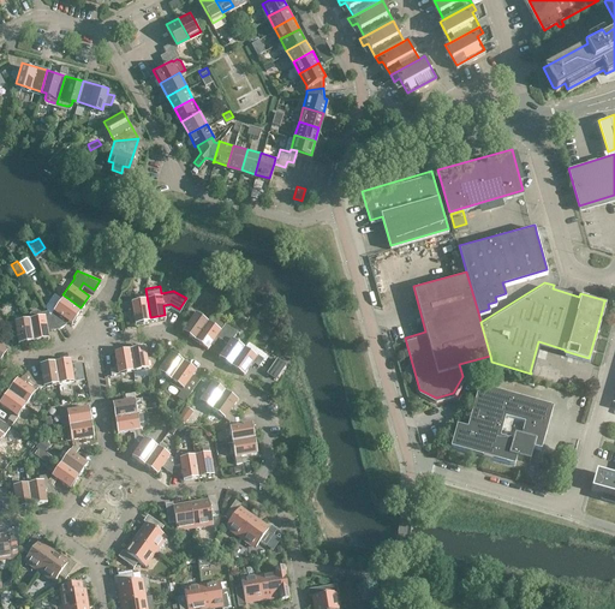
[(81,308),(63,294),(51,311),(54,317),(58,326),(65,321),(64,318),(65,316),(72,320),(81,308)]
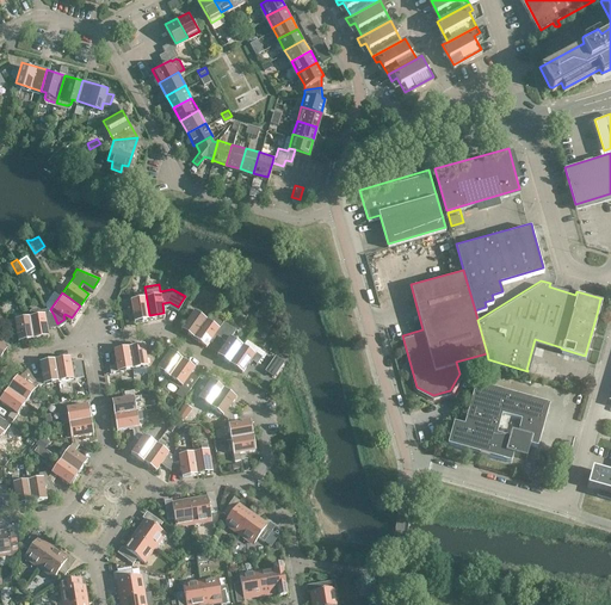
[(149,315),(146,294),(123,297),(124,303),(131,302),(135,319),(149,315)]
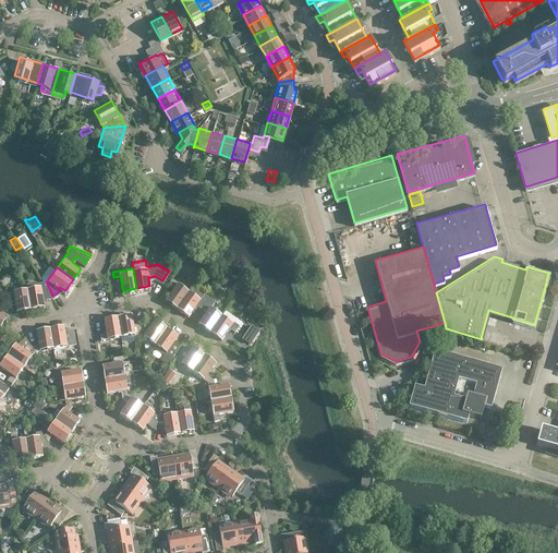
[(166,298),(177,305),(189,289),(172,277),(168,281),(173,286),(166,298)]
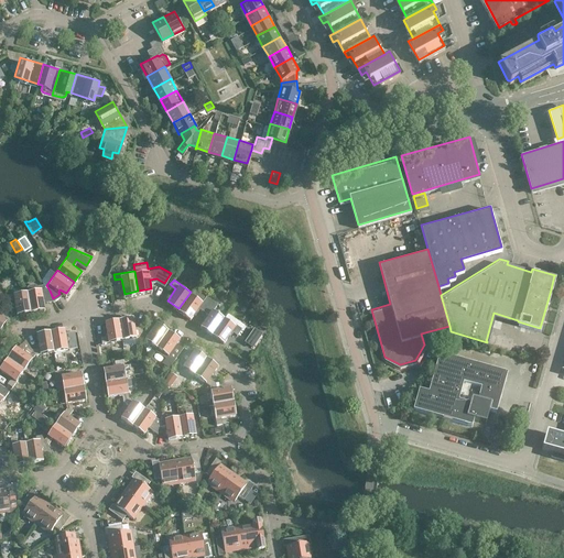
[(26,284),(28,288),(31,309),(44,307),(43,299),(53,298),(50,291),(46,285),(43,282),(38,283),(35,281),(28,282),(26,284)]
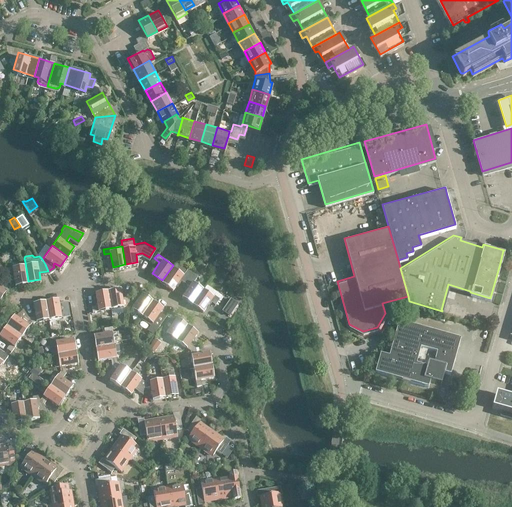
[(28,281),(25,262),(6,265),(7,271),(13,270),(15,283),(28,281)]
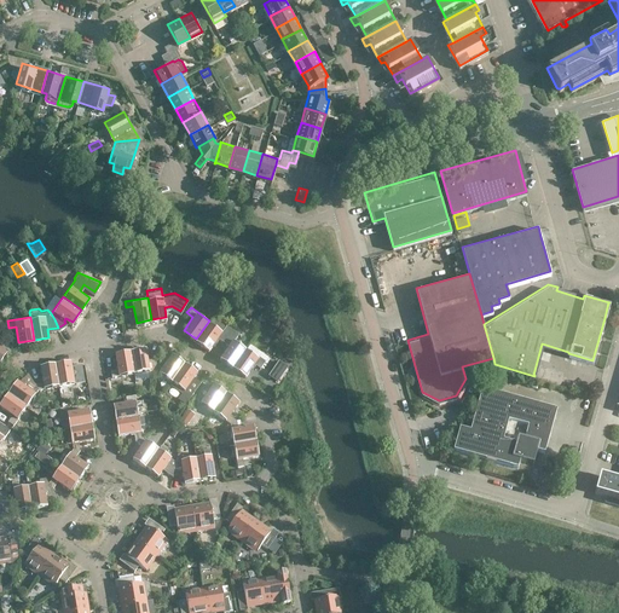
[(212,317),(209,321),(196,339),(208,347),(218,334),(224,339),(232,325),(226,322),(224,324),(212,317)]
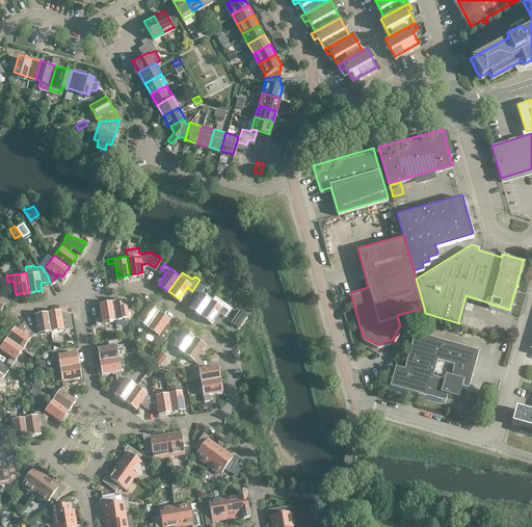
[(205,284),(200,280),(192,291),(197,294),(189,306),(200,313),(211,297),(201,290),(205,284)]
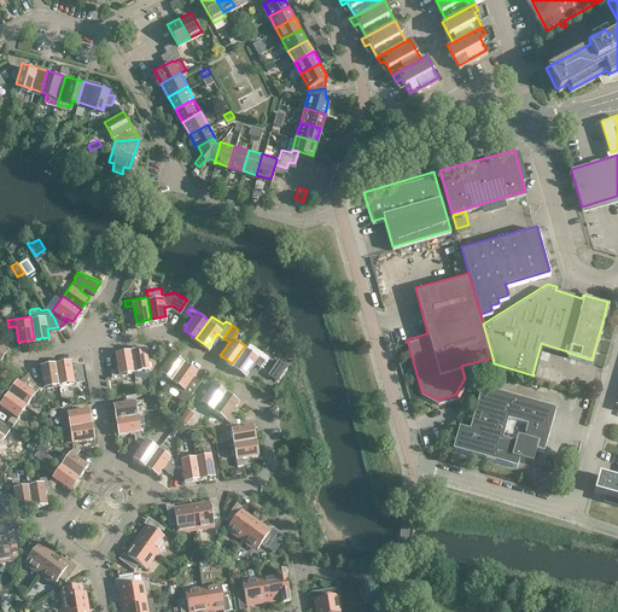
[(145,345),(130,348),(134,369),(155,366),(156,359),(147,361),(145,345)]
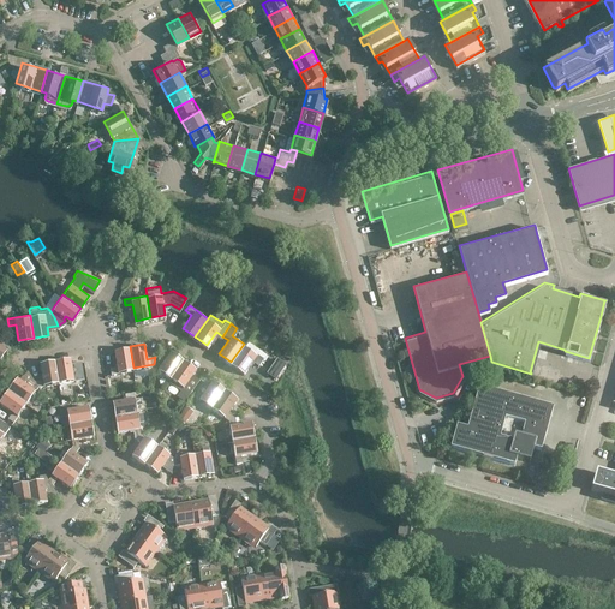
[(255,352),(244,344),(231,362),(243,371),(252,358),(258,363),(263,354),(256,350),(255,352)]
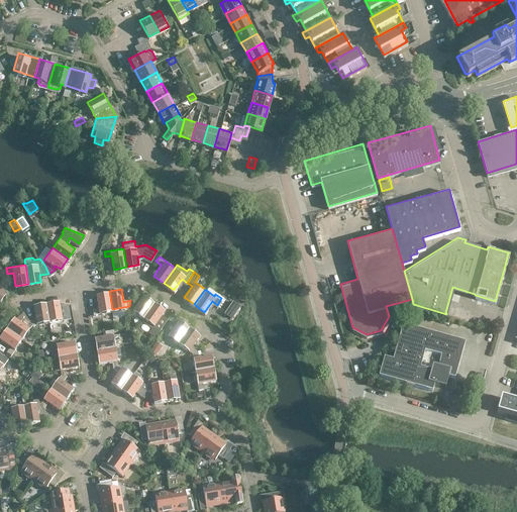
[(112,309),(109,291),(96,293),(99,306),(93,307),(93,312),(112,309)]
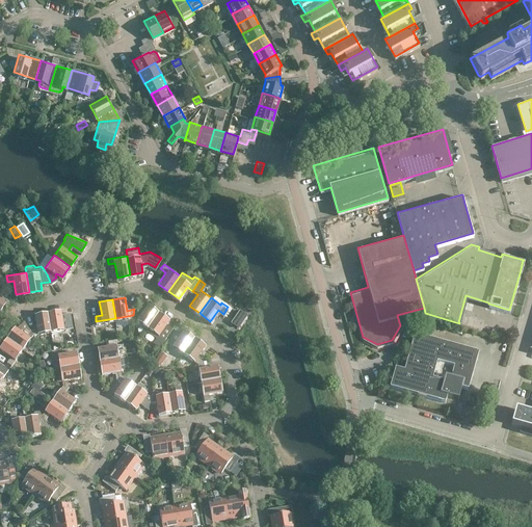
[(140,313),(134,309),(133,315),(148,325),(159,310),(148,302),(140,313)]
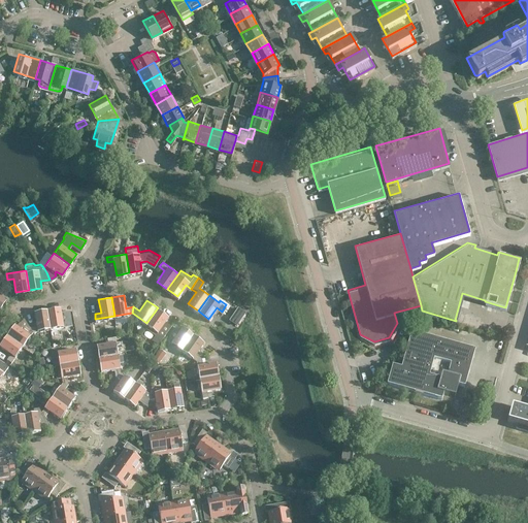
[(238,304),(230,317),(237,322),(246,309),(238,304)]
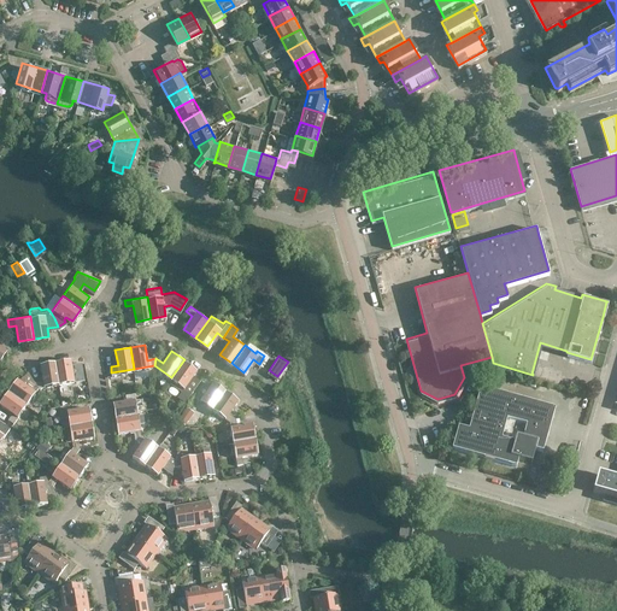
[(70,357),(54,359),(59,381),(84,377),(81,359),(71,362),(70,357)]
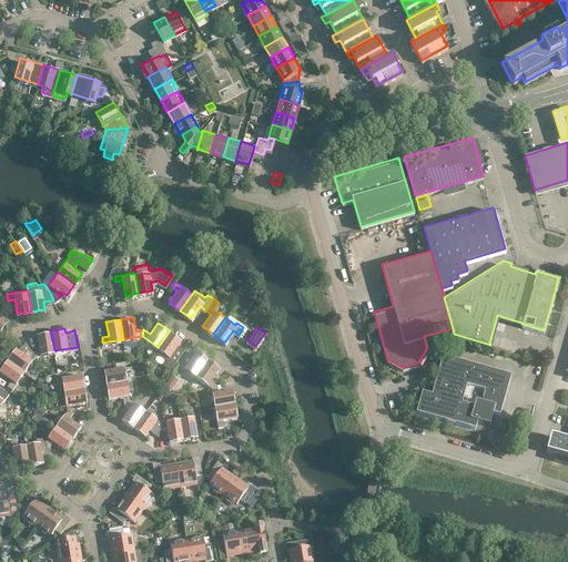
[(54,350),(50,330),(37,333),(39,347),(31,348),(34,354),(54,350)]
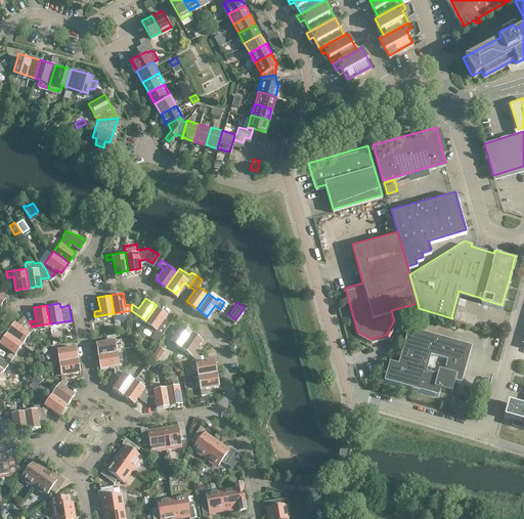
[(167,312),(157,305),(145,320),(144,322),(155,330),(164,316),(167,312)]
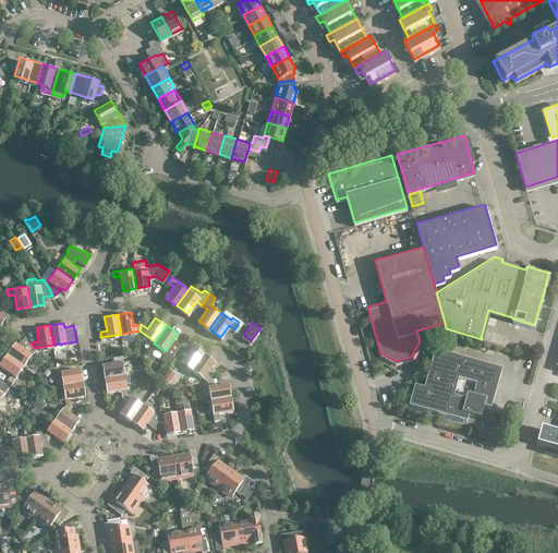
[(446,332),(443,341),(449,344),(451,334),(446,332)]
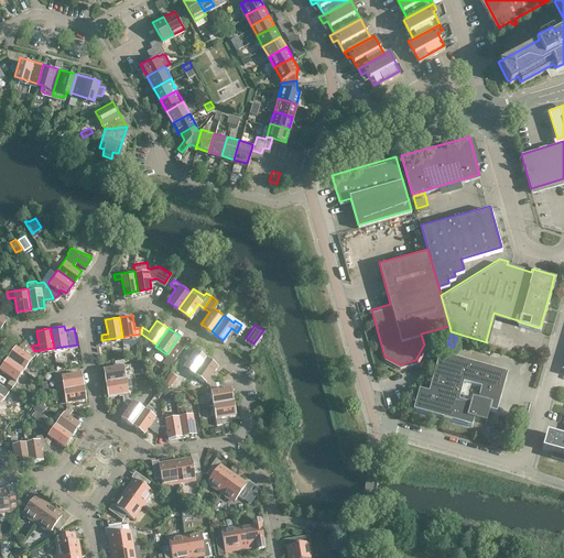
[(21,345),(20,347),(15,343),(7,354),(24,367),(34,351),(31,346),(25,336),(19,342),(21,345)]
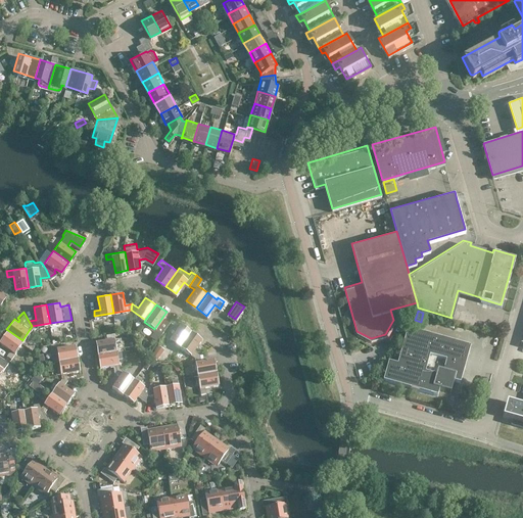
[(169,321),(163,316),(154,329),(151,333),(156,337),(169,321)]
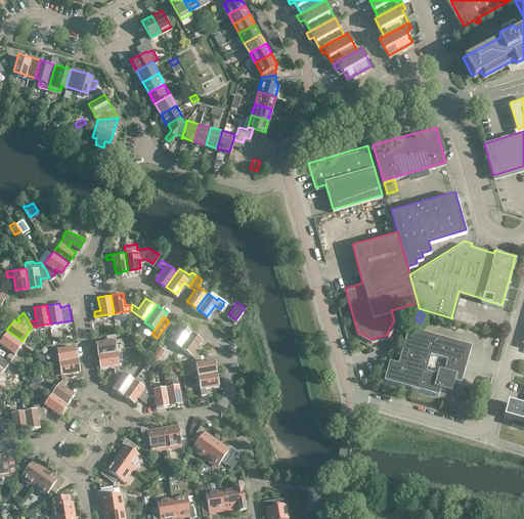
[(484,320),(483,326),(494,330),(496,325),(484,320)]
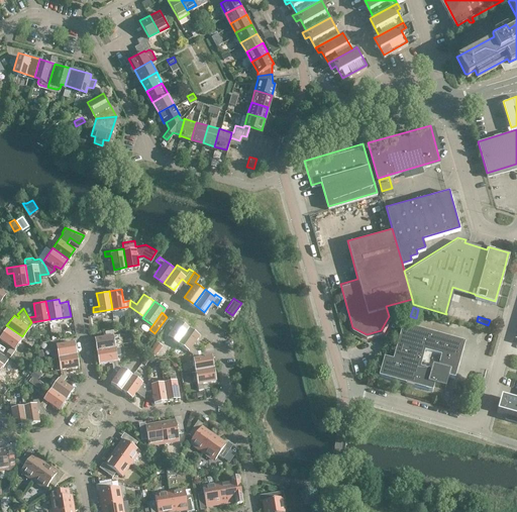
[(163,330),(178,341),(189,326),(179,318),(171,329),(166,325),(163,330)]
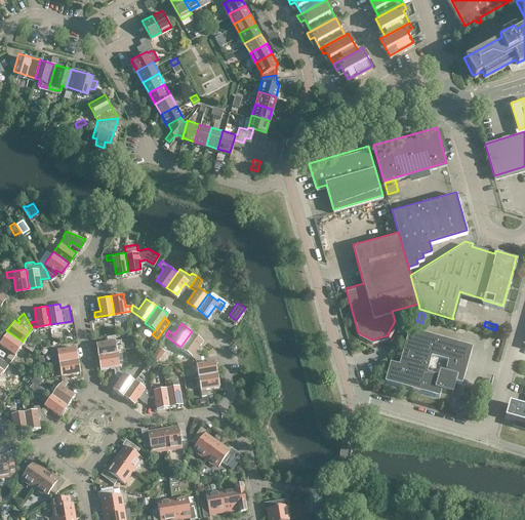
[(23,342),(6,330),(0,340),(0,342),(10,349),(6,354),(11,357),(23,342)]
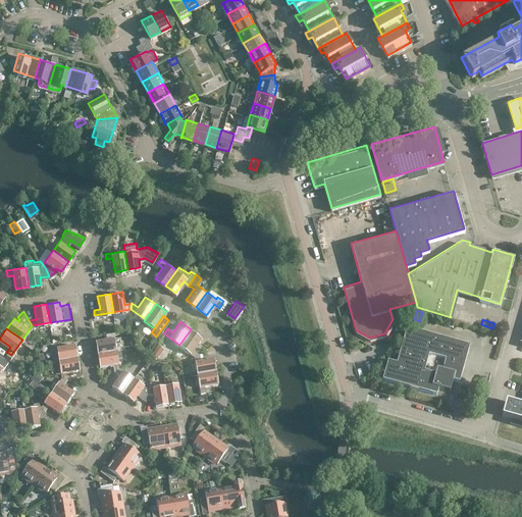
[(411,328),(406,347),(402,364),(393,362),(386,380),(413,389),(441,396),(442,390),(455,393),(457,385),(458,381),(464,382),(474,347),(411,328)]
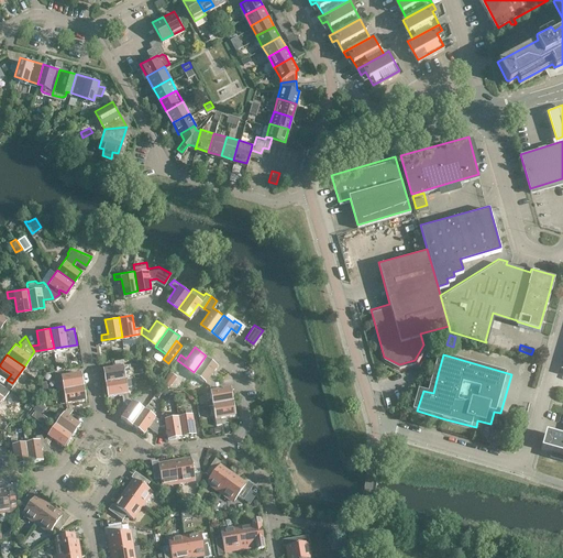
[(217,363),(206,356),(194,372),(209,383),(214,380),(209,374),(217,363)]
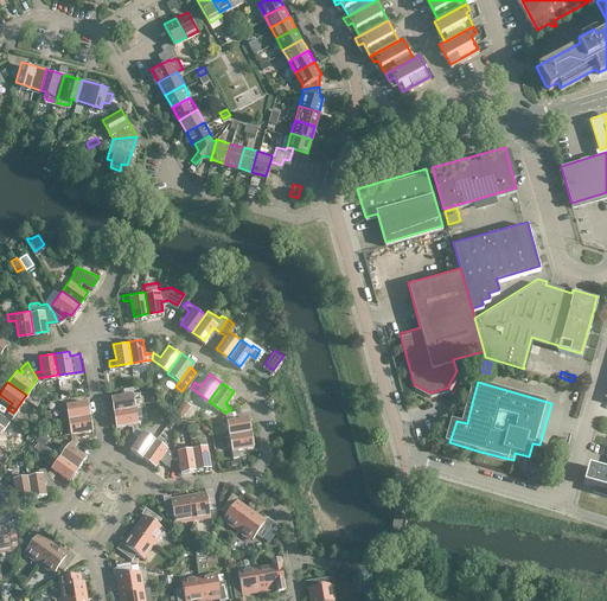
[(110,395),(113,409),(135,406),(134,396),(141,395),(140,389),(110,395)]
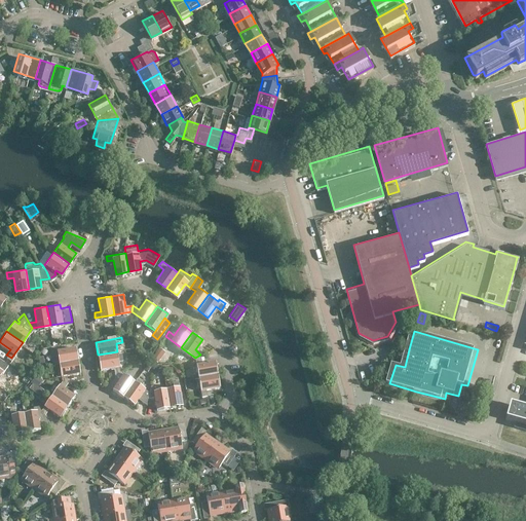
[(58,354),(59,361),(78,358),(75,345),(51,349),(51,355),(58,354)]
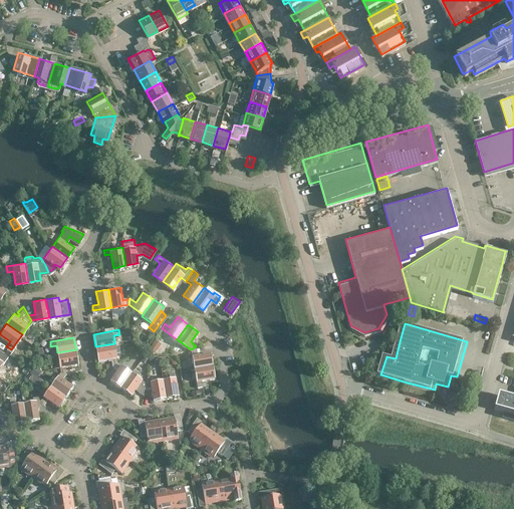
[(118,342),(114,343),(95,346),(97,358),(110,356),(112,363),(117,360),(115,350),(120,349),(118,342)]
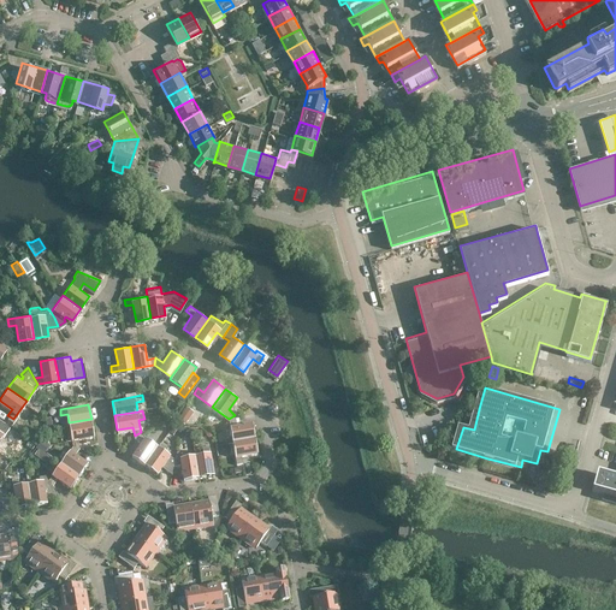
[(182,412),(178,416),(184,421),(188,415),(182,412)]
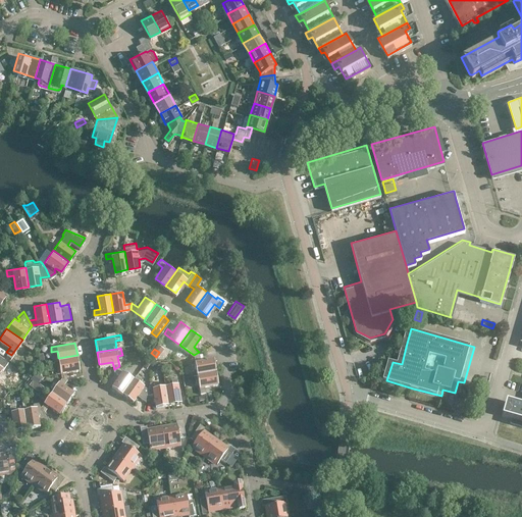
[(200,358),(199,352),(194,355),(197,372),(216,369),(213,356),(200,358)]
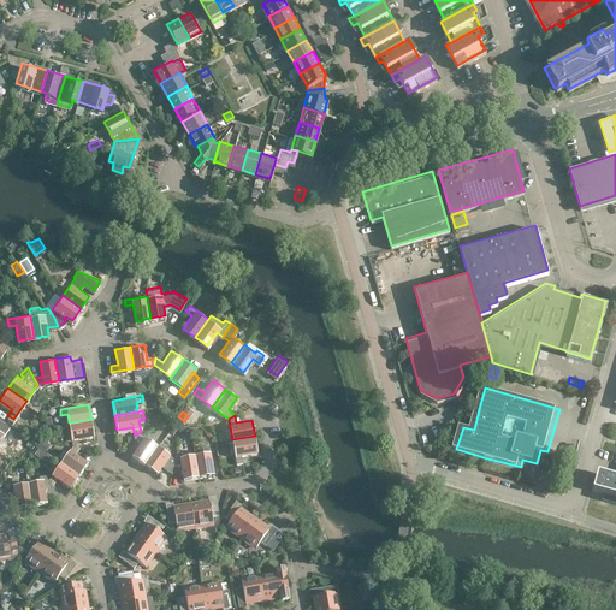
[(94,434),(92,419),(69,422),(72,443),(80,444),(78,437),(94,434)]
